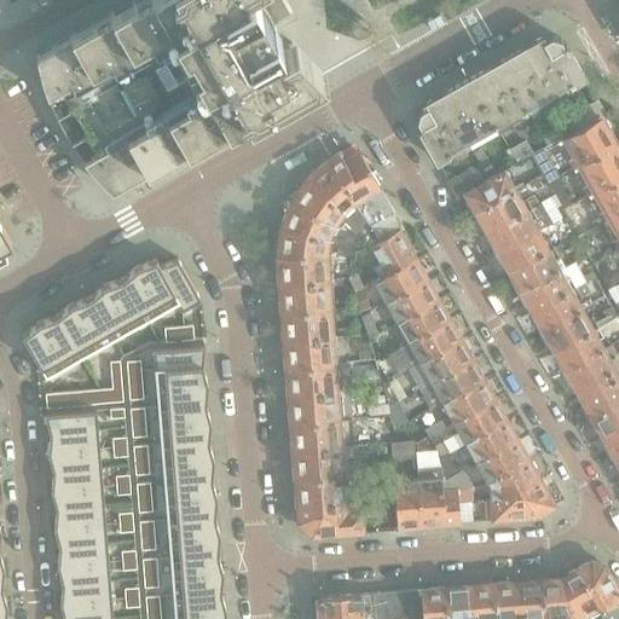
[(325,70),(295,40),(278,50),(276,44),(282,40),(273,28),(271,24),(289,13),(281,0),(270,0),(260,6),(259,3),(259,1),(258,0),(133,0),(36,56),(35,56),(36,61),(38,61),(44,82),(46,91),(46,92),(47,97),(56,116),(67,136),(79,154),(84,160),(86,165),(87,163),(102,180),(109,187),(108,187),(113,191),(325,70)]
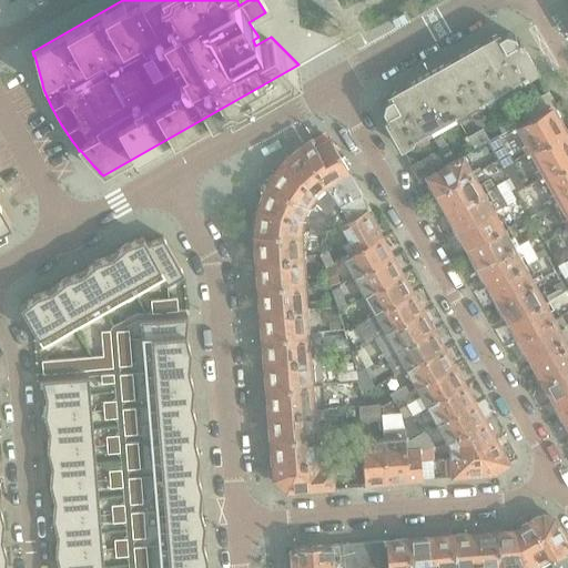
[(536,71),(519,41),(517,42),(514,36),(505,32),(498,36),(497,34),(457,57),(480,98),(518,77),(520,79),(536,71)]
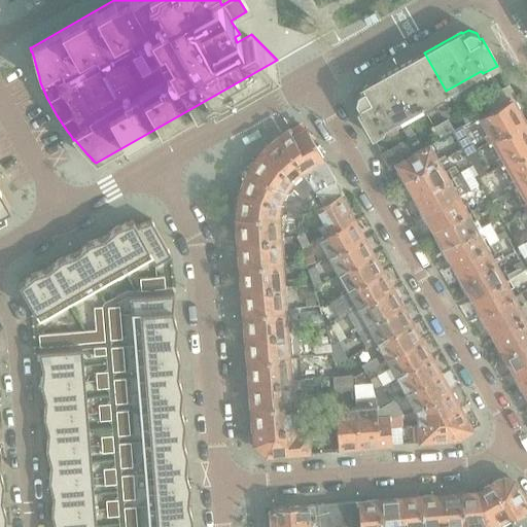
[(446,91),(424,53),(399,67),(421,104),(446,91)]
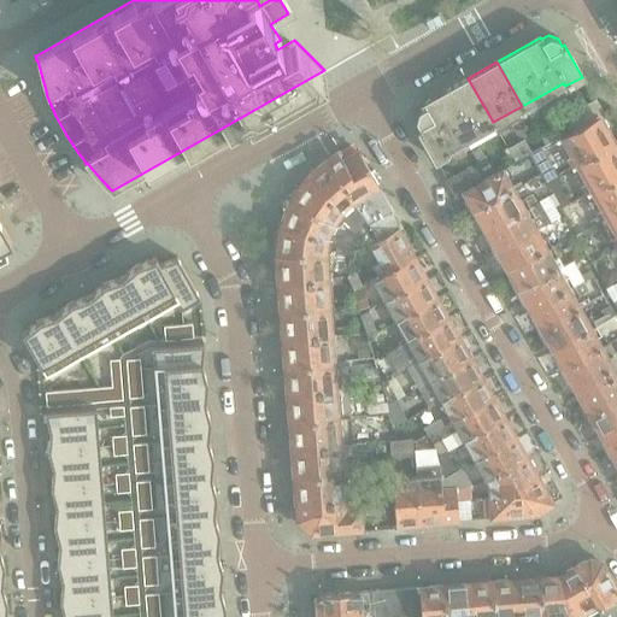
[(450,147),(493,122),(468,78),(423,104),(424,106),(418,110),(415,119),(418,127),(417,128),(435,160),(452,151),(450,147)]
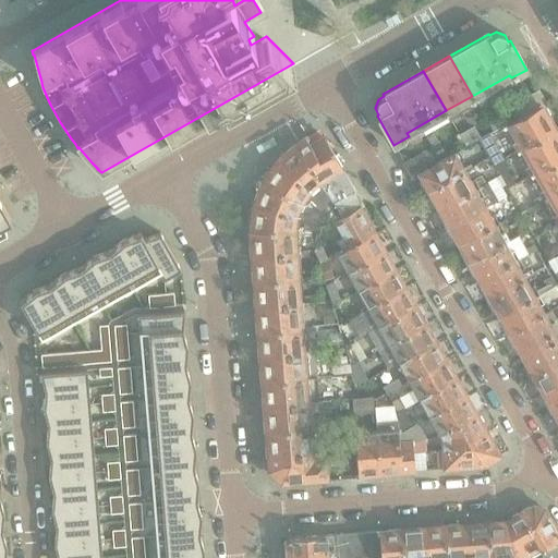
[(518,118),(541,105),(545,102),(538,91),(511,106),(518,118)]
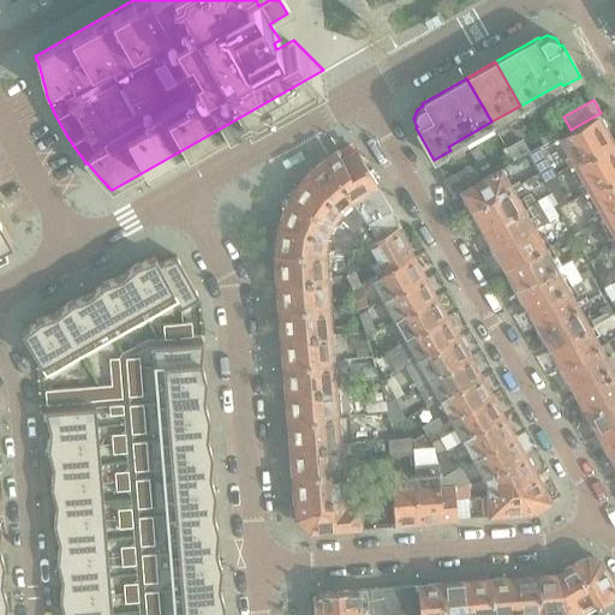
[(611,142),(607,133),(596,115),(571,130),(559,136),(574,163),(611,142)]
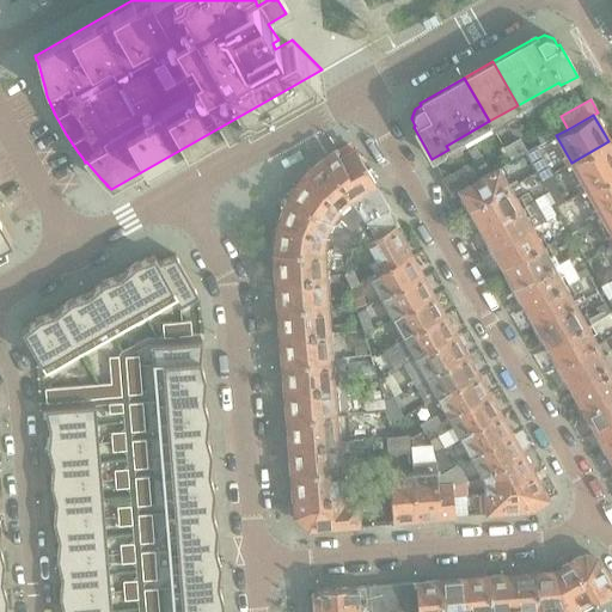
[(550,141),(542,127),(533,132),(542,146),(550,141)]
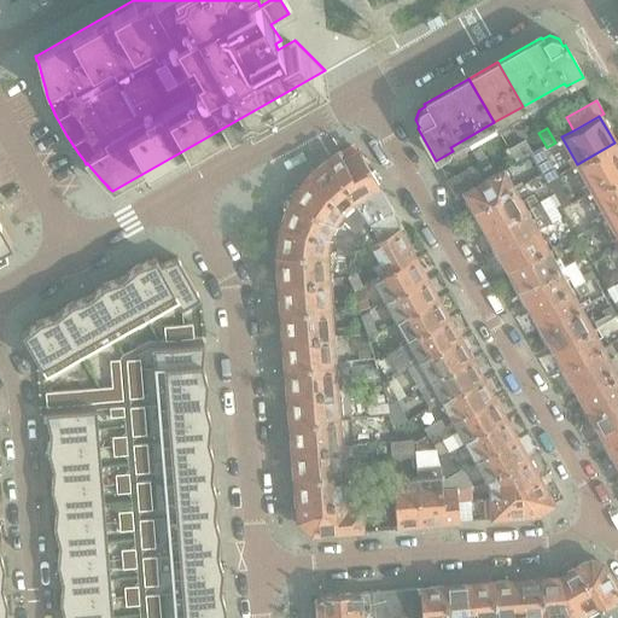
[(617,176),(617,149),(614,143),(577,164),(592,191),(617,176)]
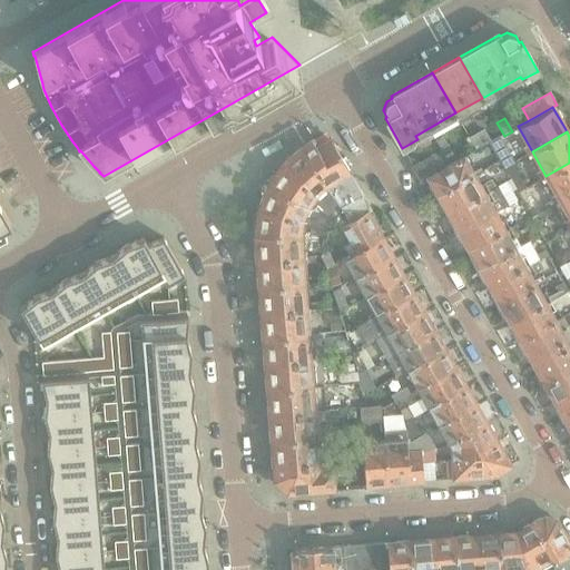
[(457,160),(443,137),(435,141),(442,154),(449,165),(457,160)]
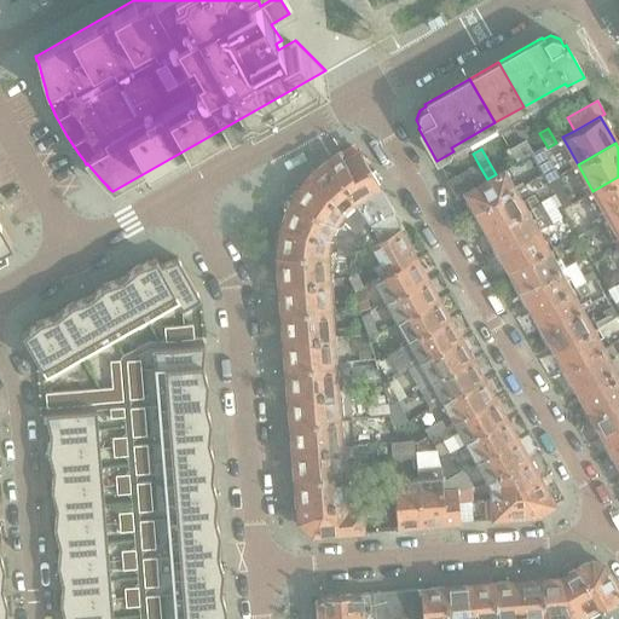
[(389,206),(359,151),(343,160),(339,152),(329,158),(353,198),(351,201),(365,219),(389,206)]
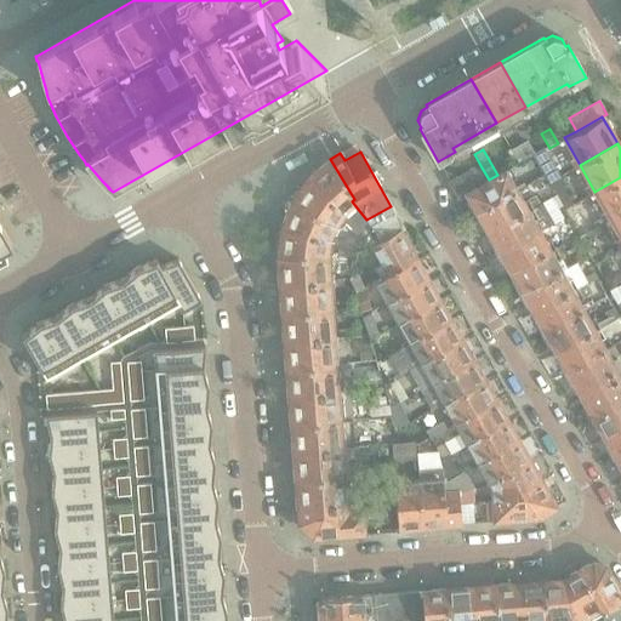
[(354,199),(330,159),(308,178),(341,210),(352,201),(354,199)]
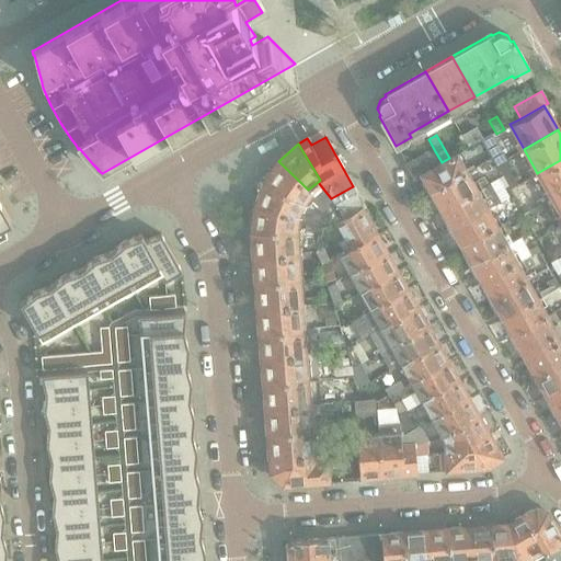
[(442,162),(435,151),(430,155),(436,165),(442,162)]
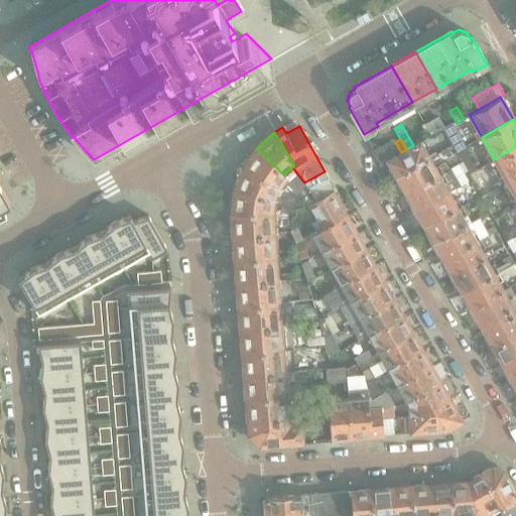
[(401,152),(395,142),(394,140),(374,151),(381,163),(387,160),(401,152)]
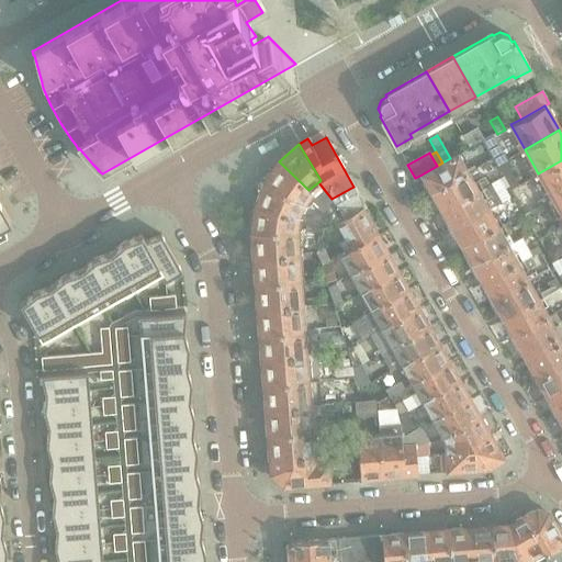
[(469,171),(464,164),(467,161),(461,153),(450,158),(442,163),(437,166),(422,175),(425,182),(423,183),(429,194),(469,171)]
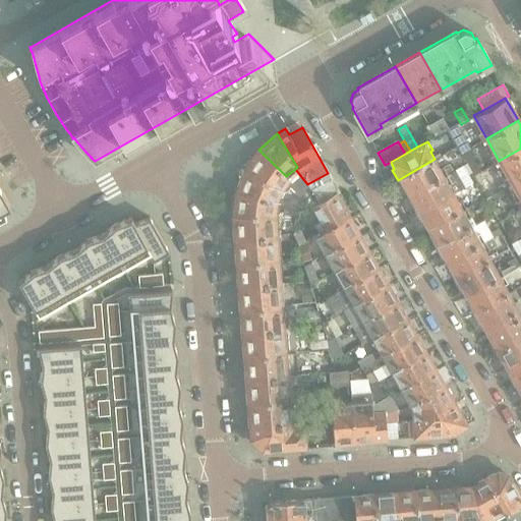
[(520,178),(520,149),(499,161),(512,184),(520,178)]
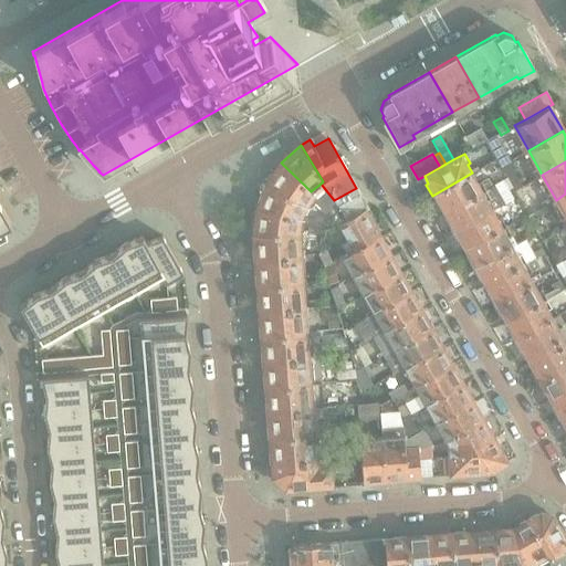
[(311,191),(281,163),(266,184),(303,202),(311,191)]
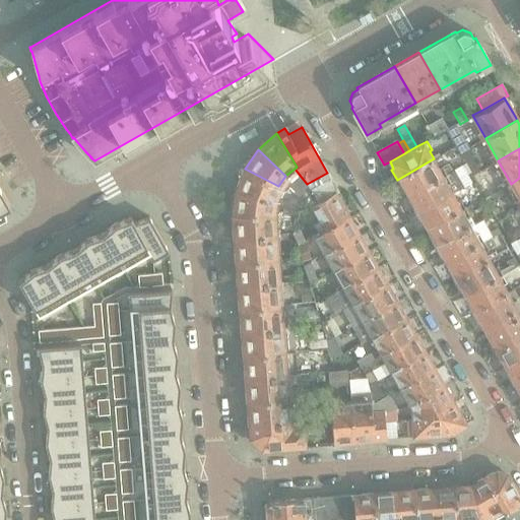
[(479,173),(467,150),(459,154),(471,177),(479,173)]
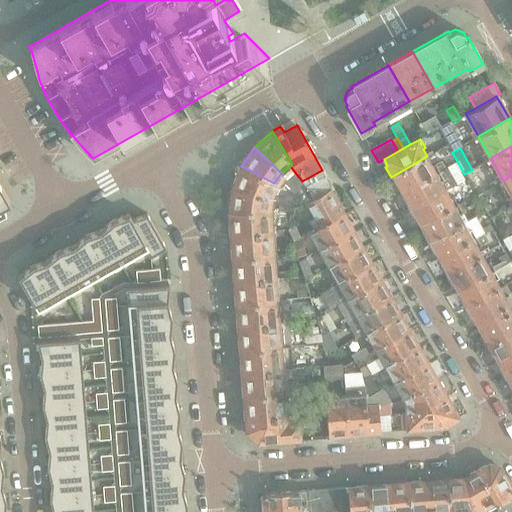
[(402,192),(436,172),(445,168),(441,161),(436,163),(432,165),(427,156),(391,177),(396,188),(399,186),(402,192)]
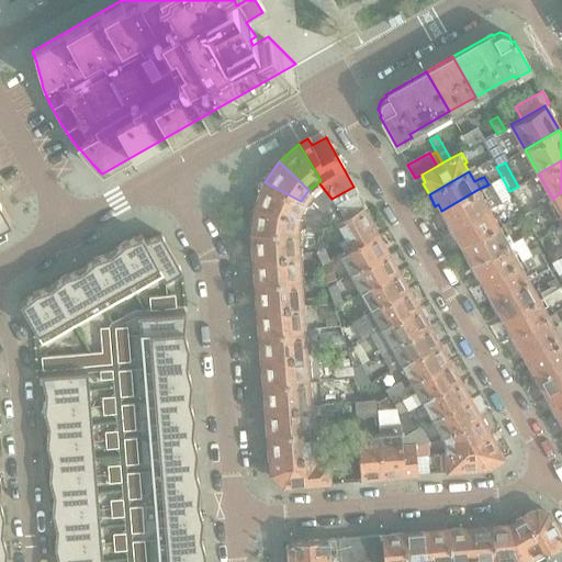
[(301,201),(265,182),(255,206),(311,221),(312,218),(317,221),(324,224),(325,222),(328,217),(301,201)]
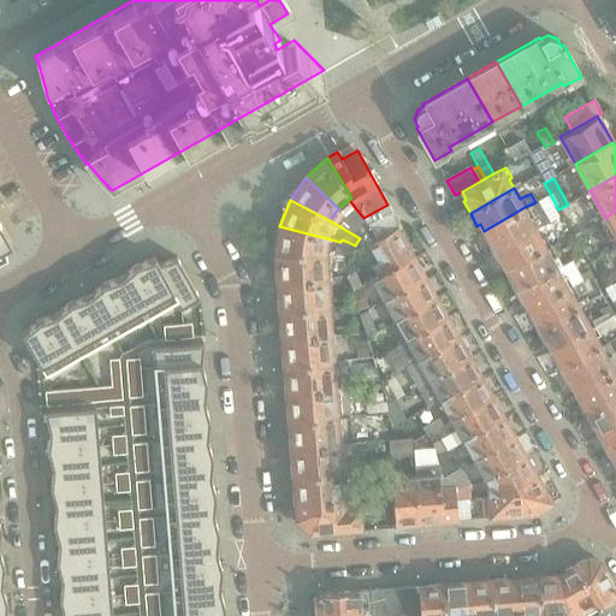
[(401,227),(388,205),(363,218),(368,225),(360,238),(356,243),(360,244),(362,241),(366,243),(367,247),(396,230),(401,227)]
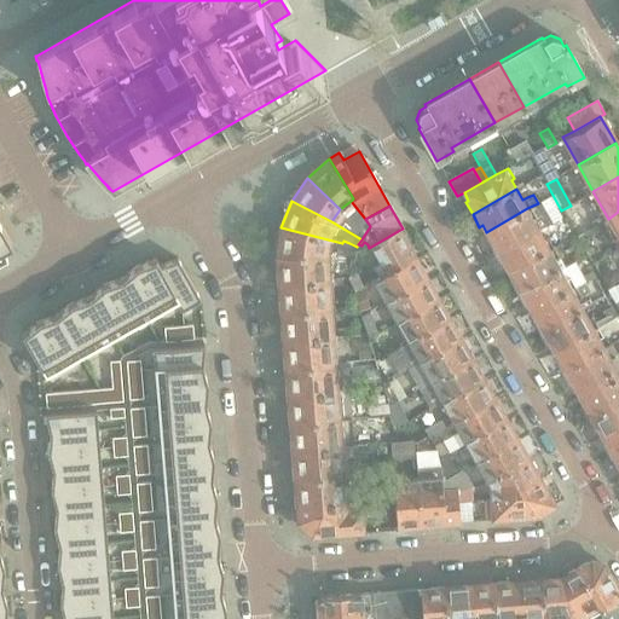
[(539,230),(527,208),(486,232),(491,239),(487,242),(496,255),(539,230)]
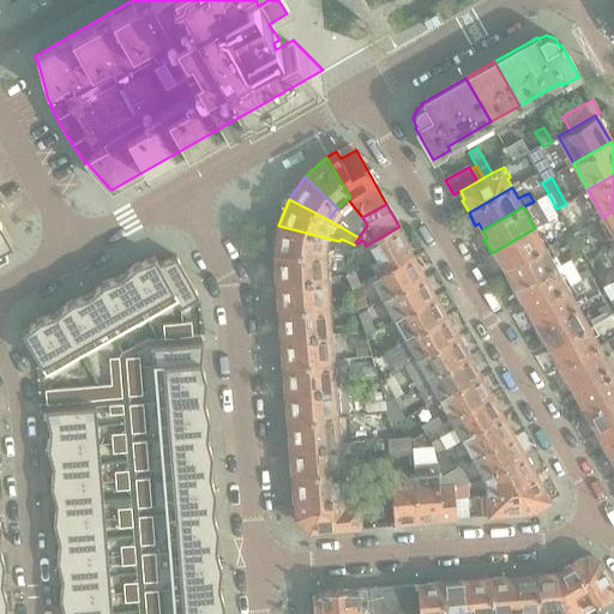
[(613,210),(603,217),(613,235),(613,210)]
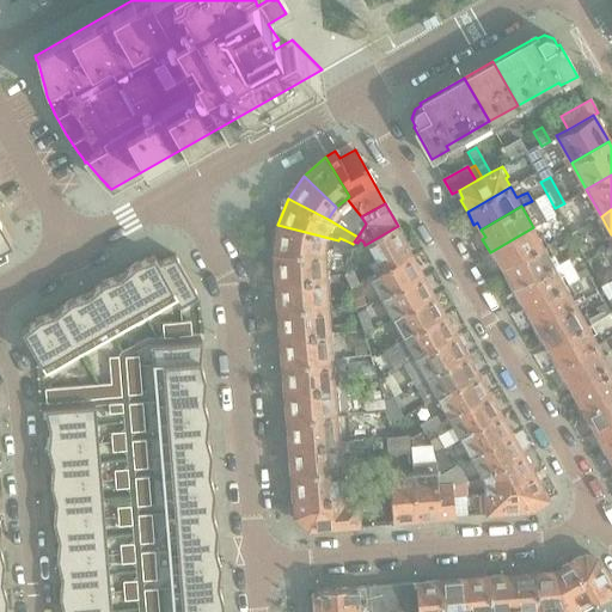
[(0,248),(12,242),(0,221),(0,248)]
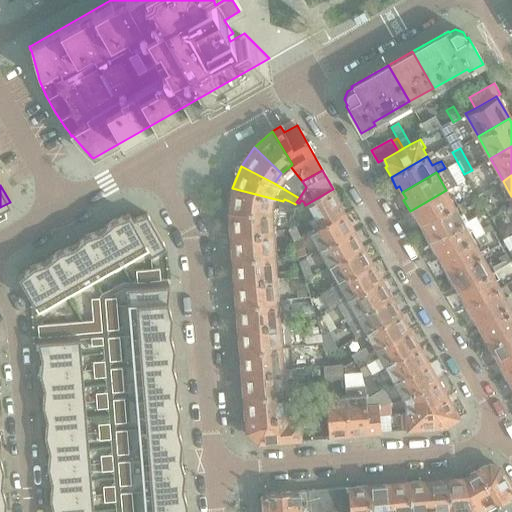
[(283,201),(232,188),(229,212),(269,210),(268,207),(282,207),(283,201)]
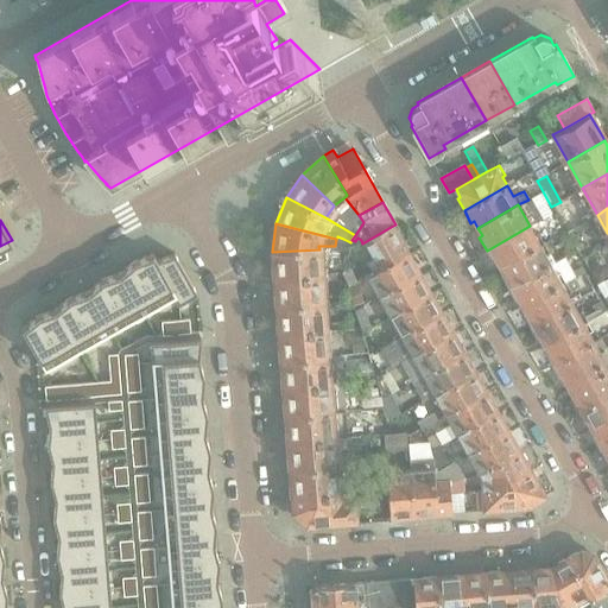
[(500,267),(543,242),(538,234),(536,235),(530,226),(487,251),(493,261),(495,260),(500,267)]
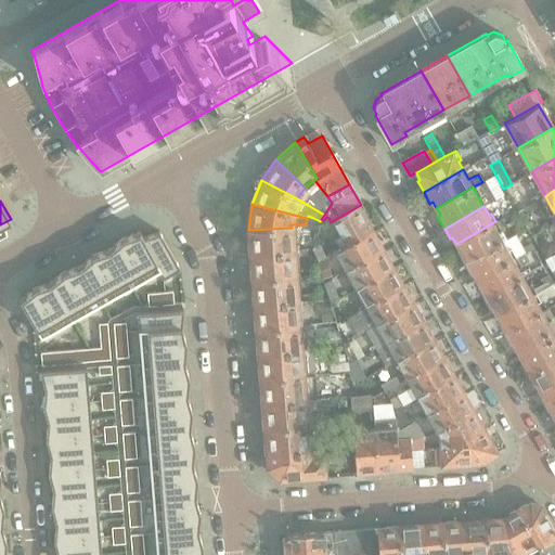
[(372,233),(357,207),(331,222),(339,237),(336,240),(341,250),(372,233)]
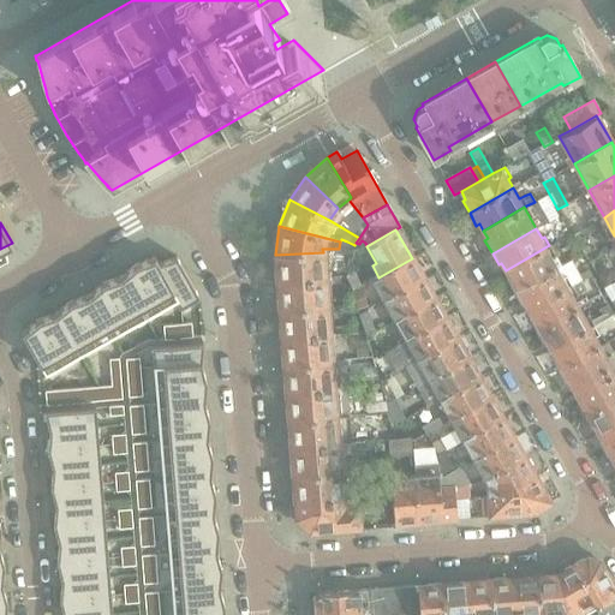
[(514,292),(557,267),(551,256),(554,255),(549,245),(506,270),(509,276),(507,279),(514,292)]
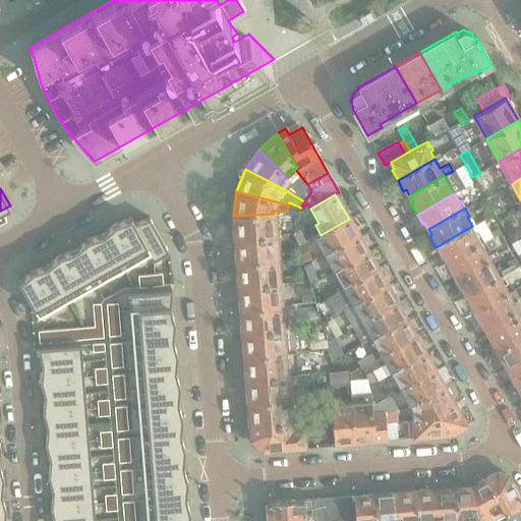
[(275,236),(274,214),(233,216),(235,239),(275,236)]
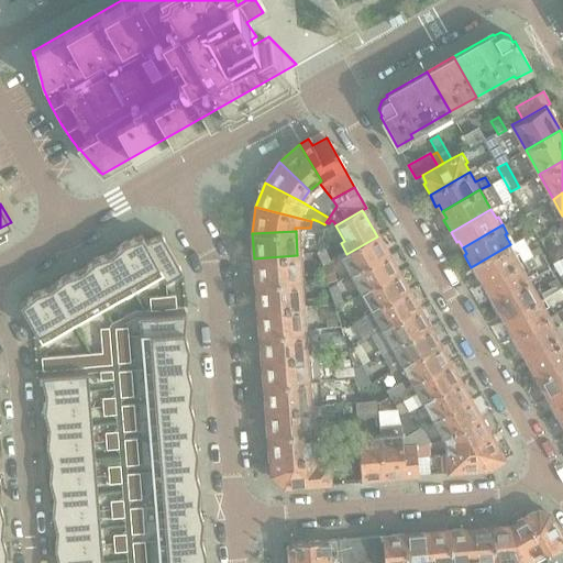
[(145,241),(144,241),(163,274),(162,275),(165,282),(183,272),(162,234),(161,235),(158,236),(145,241)]
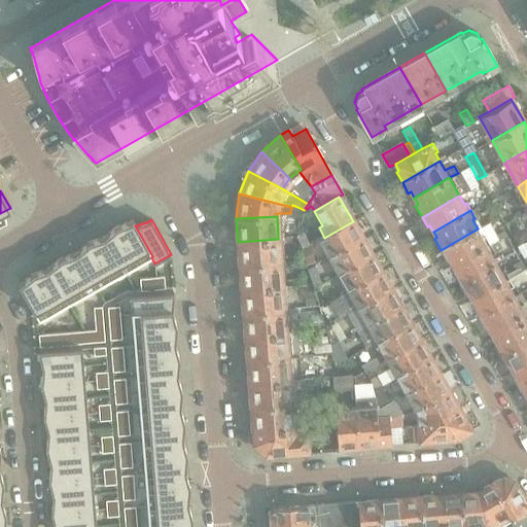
[(116,226),(104,237),(124,272),(151,257),(152,256),(135,225),(136,225),(133,220),(132,220),(116,226)]
